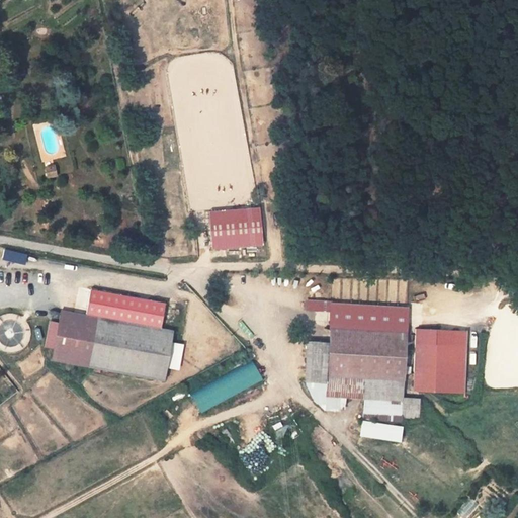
[(46,168),(47,170),(52,169),(53,176),(57,175),(55,166),(46,168)]
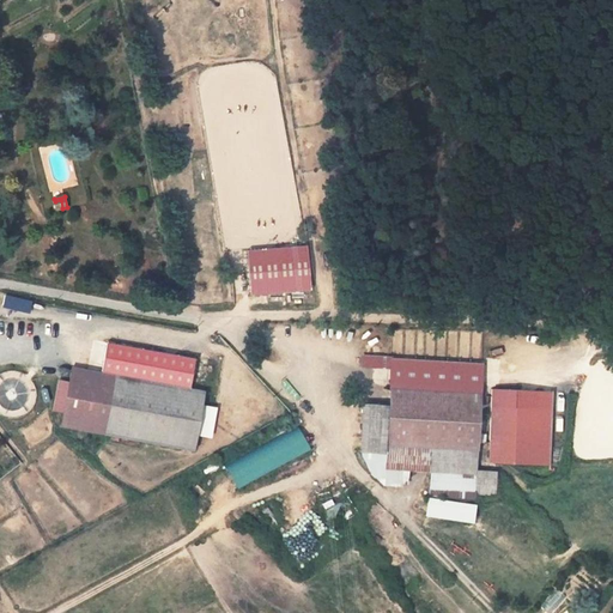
[(143,345),(91,332),(85,353),(138,368),(143,345)]
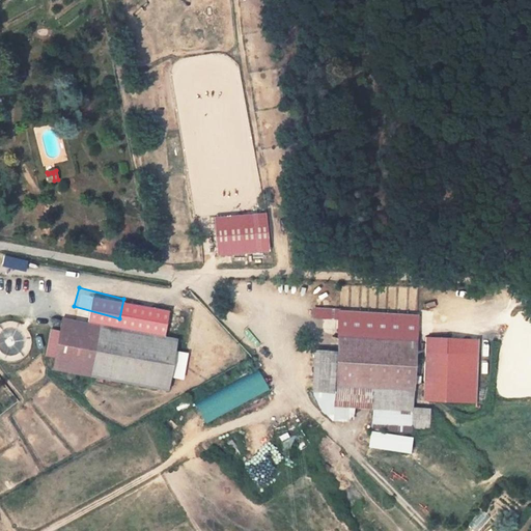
[(168,390),(177,339),(127,330),(116,328),(62,318),(53,369),(168,390)]
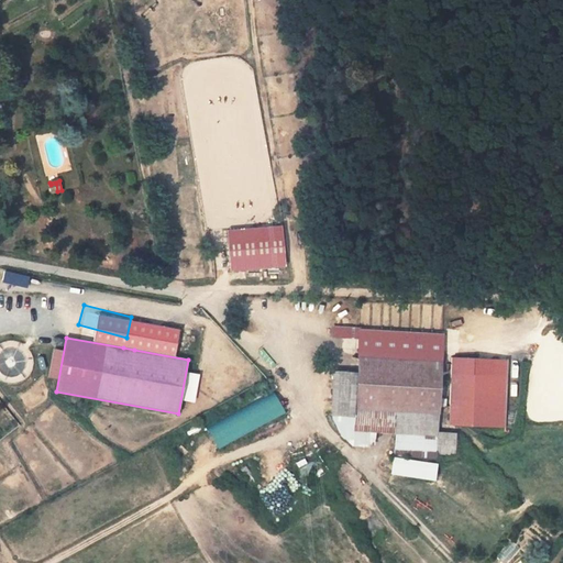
[(125,340),(123,348),(134,350),(135,342),(125,340)]
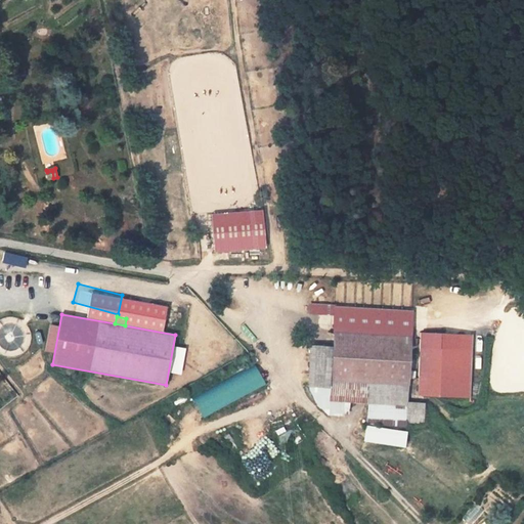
[(410,337),(334,333),(333,347),(330,400),(342,401),(368,403),(367,424),(406,427),(406,422),(424,423),(425,404),(407,404),(410,337)]
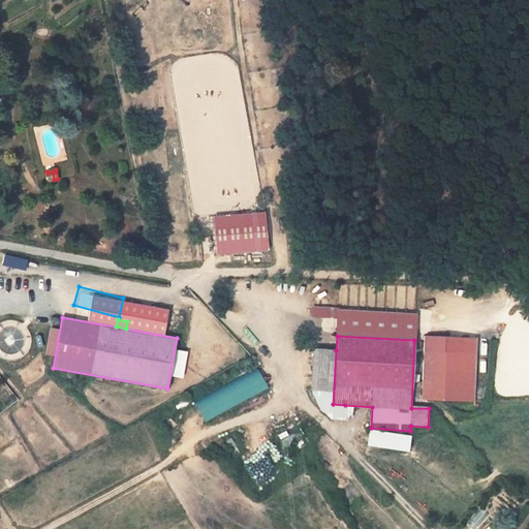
[(424,337),(422,399),(463,400),(465,338),(424,337)]
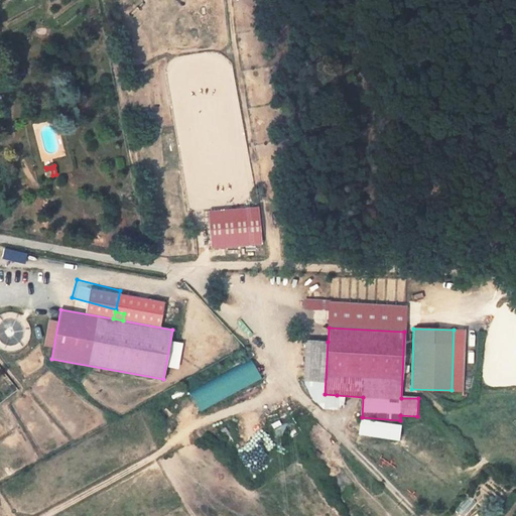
[(325,394),(328,342),(305,342),(303,379),(312,396),(313,397),(324,407),(337,406),(337,395),(325,394)]
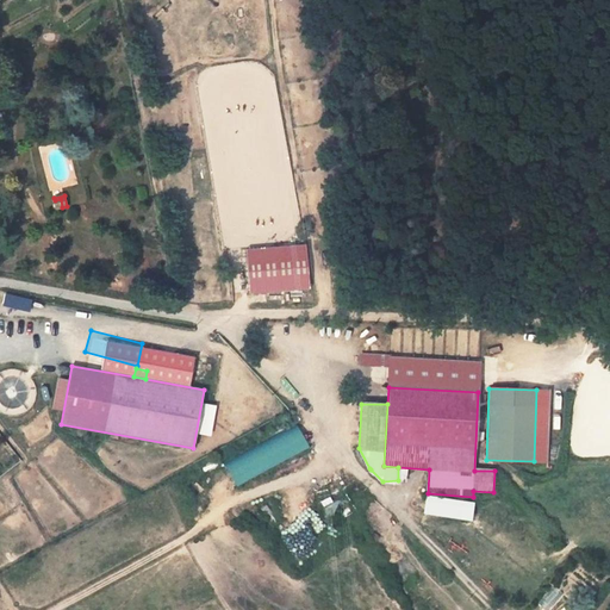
[(234,484),(309,449),(298,425),(222,460),(234,484)]
